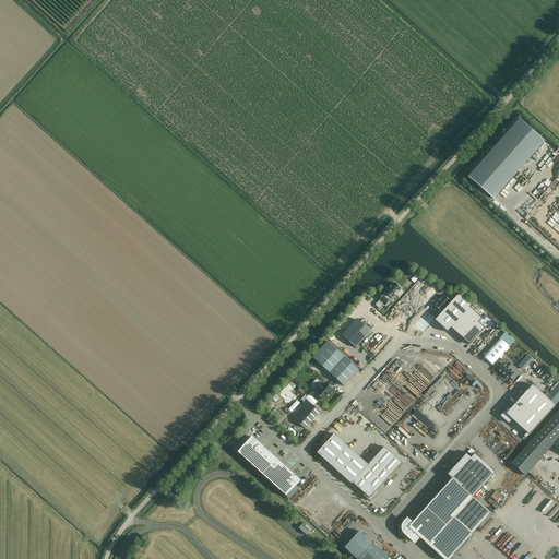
[(519,120),(468,177),(494,199),(544,142),(519,120)]
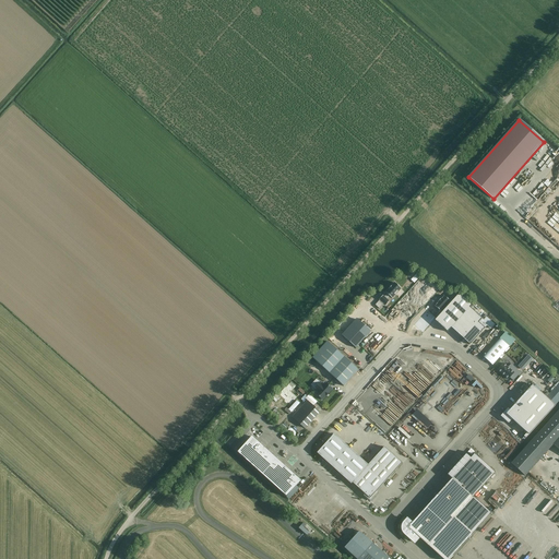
[(380,299),(379,299),(380,300),(384,305),(385,306),(387,305),(389,301),(388,300),(390,297),(392,299),(401,288),(394,283),(385,293),(387,294),(384,297),(382,296),(380,299)]
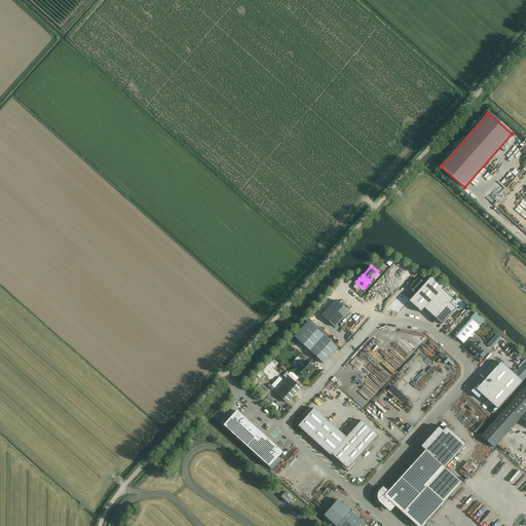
[(442,290),(443,289),(430,277),(409,302),(421,312),(424,309),(442,290)]
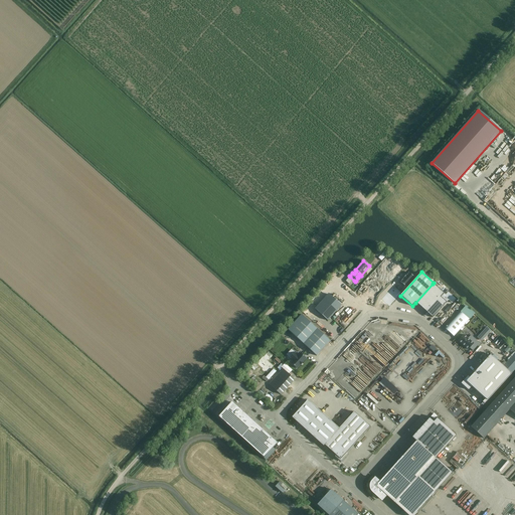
[(403,289),(411,280),(405,275),(397,283),(403,289)]
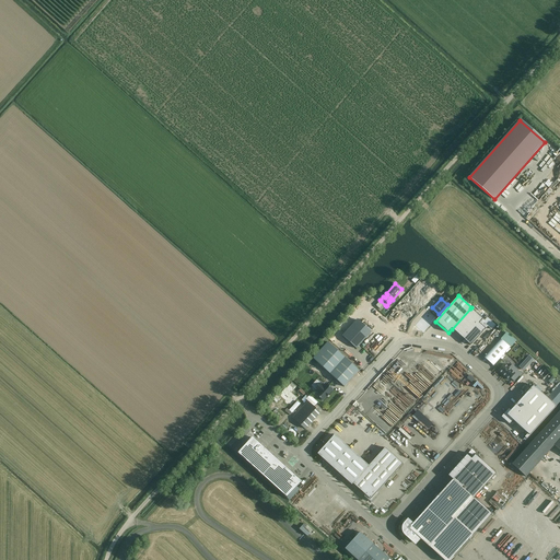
[(483,319),(470,308),(452,329),(464,340),(479,324),(483,319)]
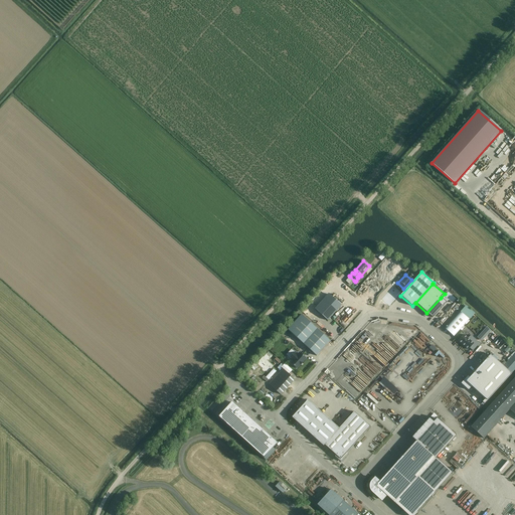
[(387,307),(399,293),(392,286),(379,300),(387,307)]
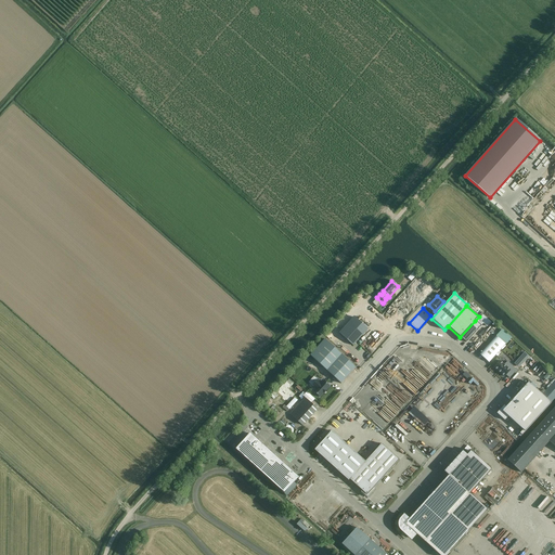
[(480,318),(479,317),(475,321),(481,326),(483,323),(488,327),(492,323),(482,314),(480,318)]
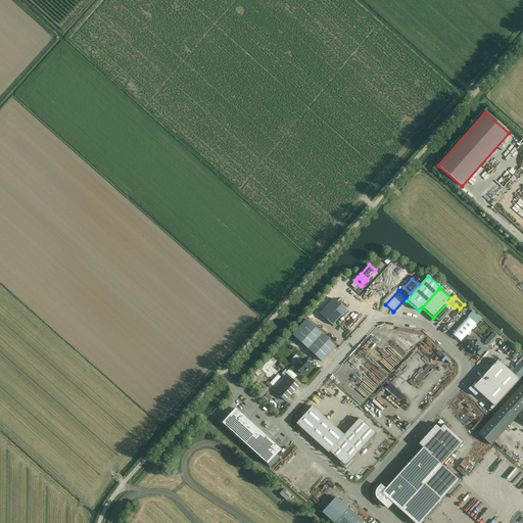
[(347,311),(335,299),(321,315),(333,326),(347,311)]
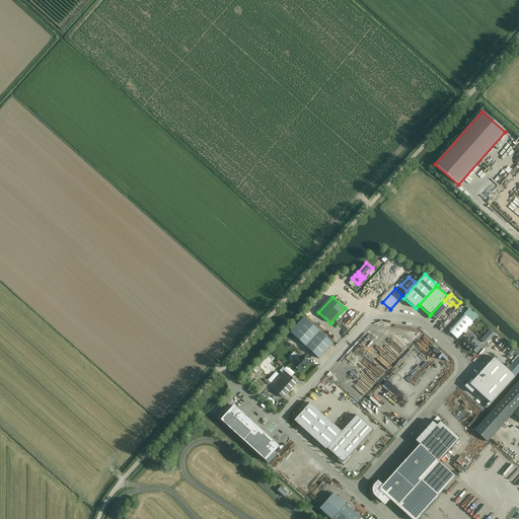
[(444,300),(430,315),(436,320),(450,305),(444,300)]
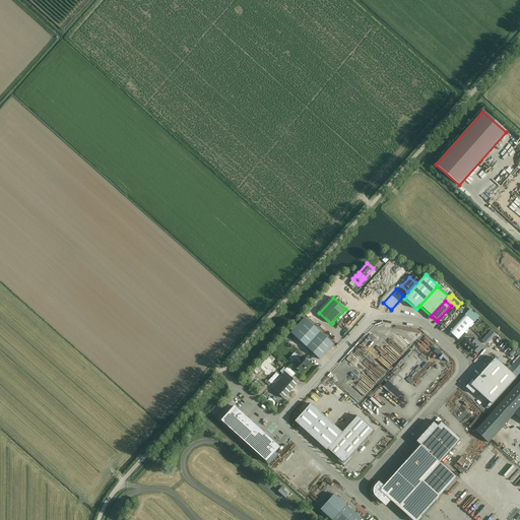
[(473,323),(465,315),(450,332),(458,339),(473,323)]
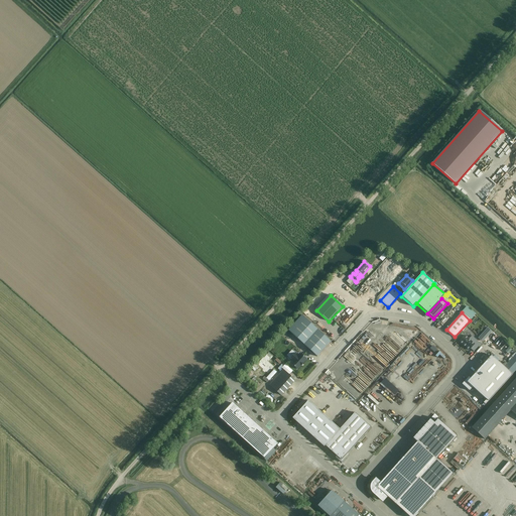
[(317,357),(331,342),(302,315),(288,331),(317,357)]
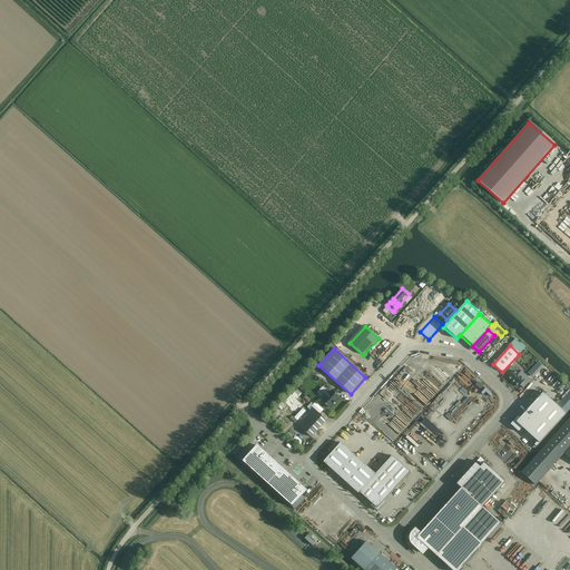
[(534,377),(546,365),(540,361),(529,373),(534,377)]
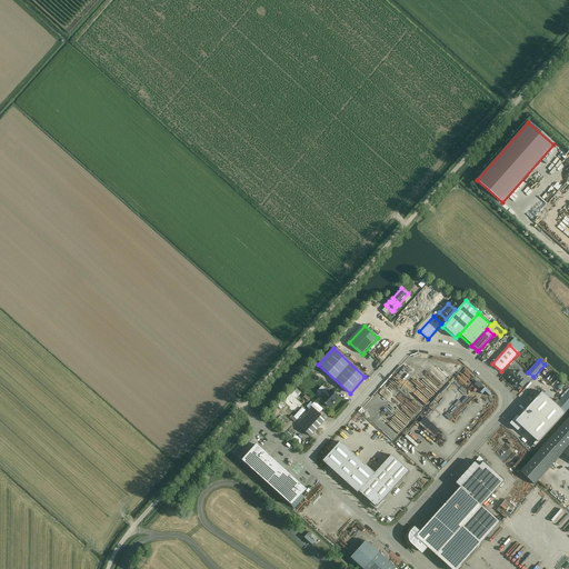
[(530,379),(520,370),(517,375),(512,370),(507,377),(517,387),(519,385),(522,388),(530,379)]
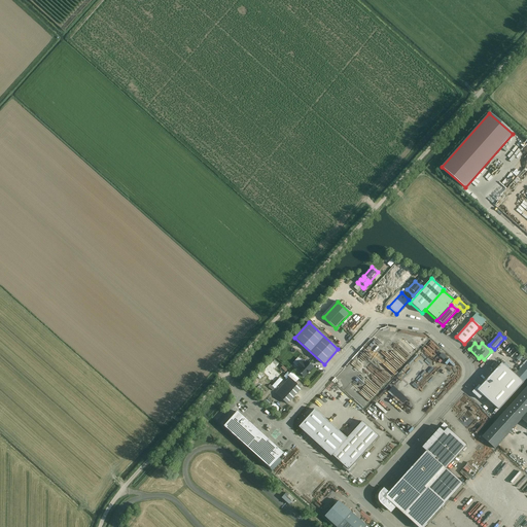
[(392,349),(385,357),(380,352),(377,356),(390,369),(392,365),(398,371),(407,362),(392,349)]
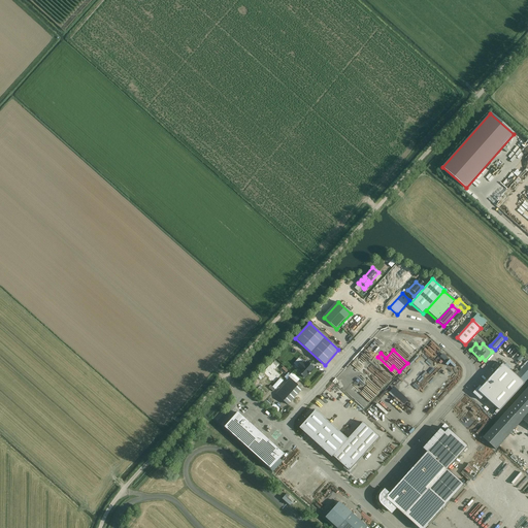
[(275,362),(264,374),(272,382),(279,373),(275,370),(279,365),(275,362)]
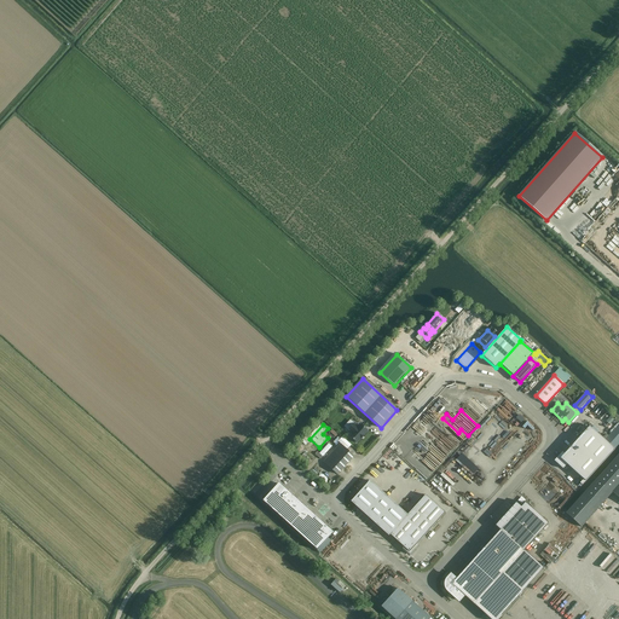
[(364,435),(368,432),(360,424),(358,428),(354,424),(348,431),(353,434),(350,437),(357,443),(362,439),(364,437),(364,435)]
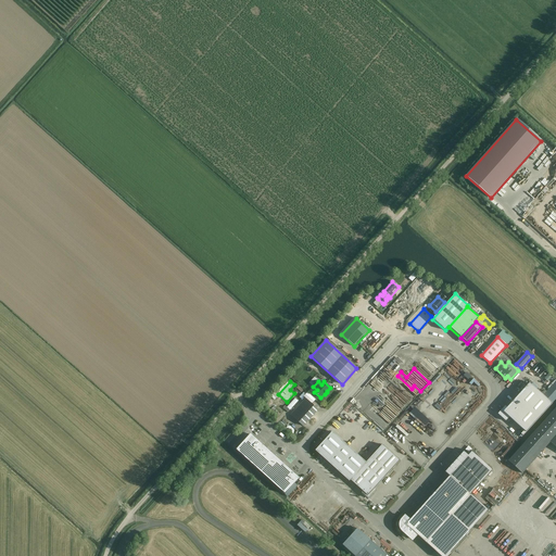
[(552,404),(529,383),(507,408),(505,406),(497,414),(506,421),(509,417),(526,432),(552,404)]
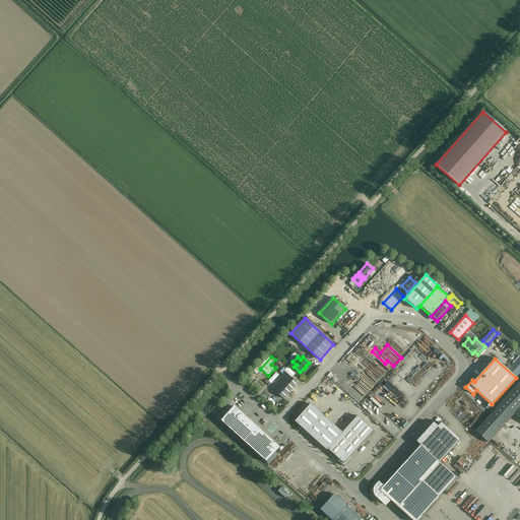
[(339,368),(330,376),(336,382),(345,374),(339,368)]
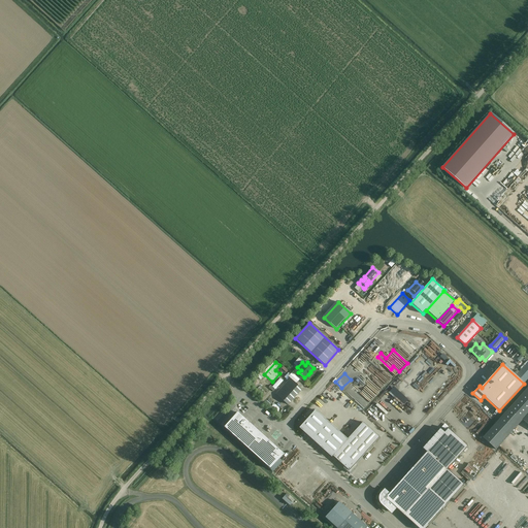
[(302,390),(290,378),(276,394),(288,404),(302,390)]
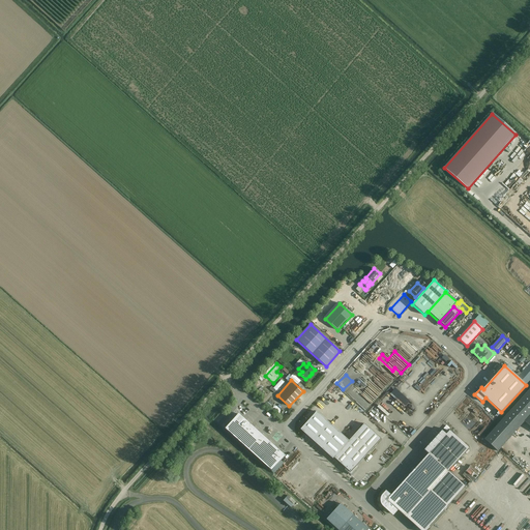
[(529,388),(484,439),(498,451),(524,421),(529,427),(529,388)]
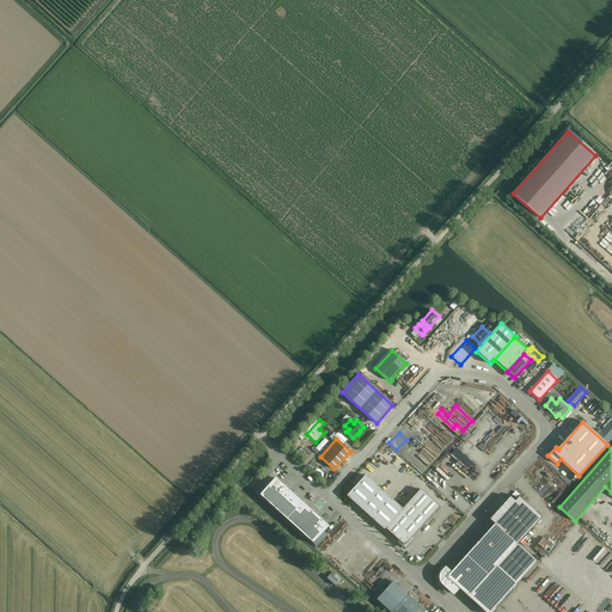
[(410,464),(412,461),(403,452),(401,454),(410,464)]
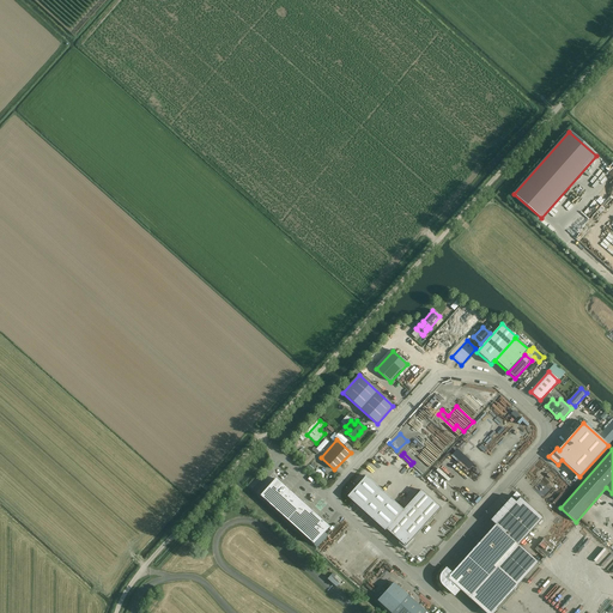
[(287,481),(292,473),(287,469),(281,477),(287,481)]
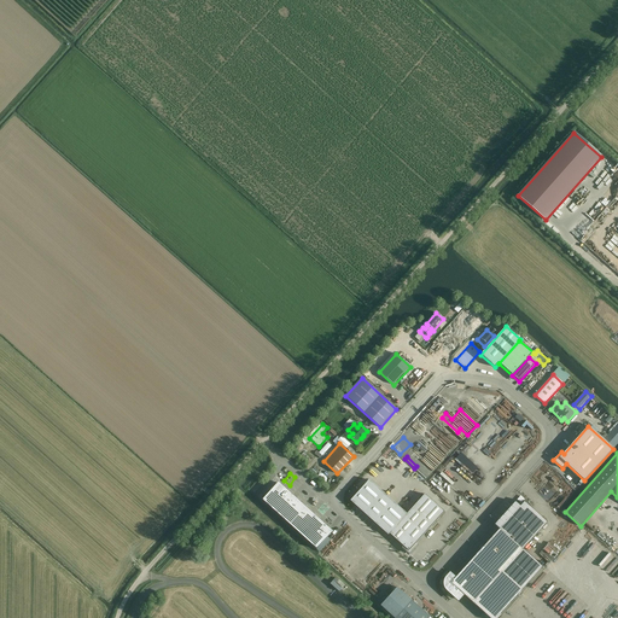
[(406,513),(369,481),(350,501),(388,535),(389,532),(402,544),(401,546),(408,553),(417,543),(415,542),(444,511),(424,493),(406,513)]
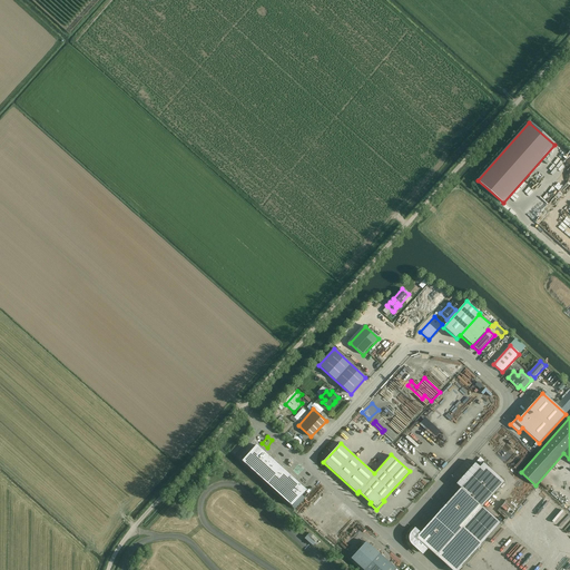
[(262,450),(263,449),(262,448),(261,449),(256,445),(253,449),(252,449),(253,450),(246,458),(242,461),(292,507),(296,502),(302,495),(307,490),(307,489),(306,490),(262,450)]
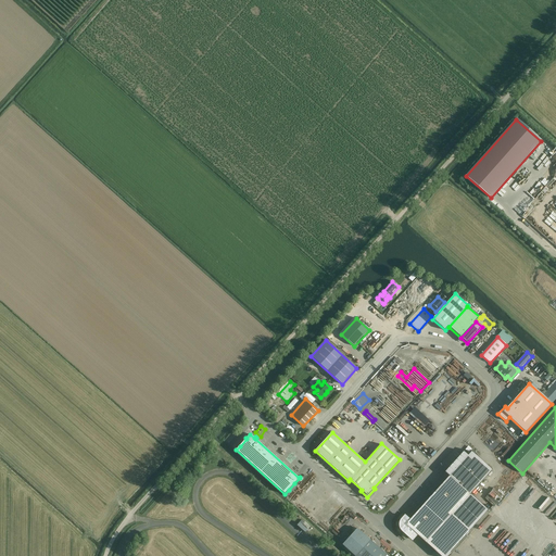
[(401,521),(400,523),(400,527),(401,529),(403,531),(408,536),(409,534),(414,538),(417,534),(440,555),(446,555),(488,510),(470,494),(492,470),(471,452),(468,455),(464,452),(445,471),(450,476),(409,520),(405,517),(402,519),(401,521)]
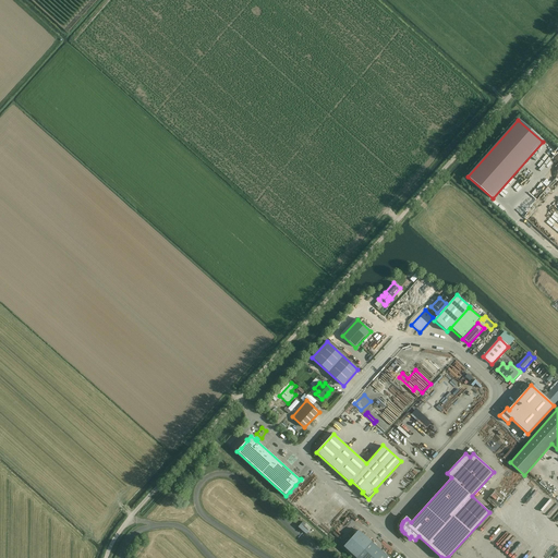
[(496,492),(490,497),(495,502),(501,496),(496,492)]
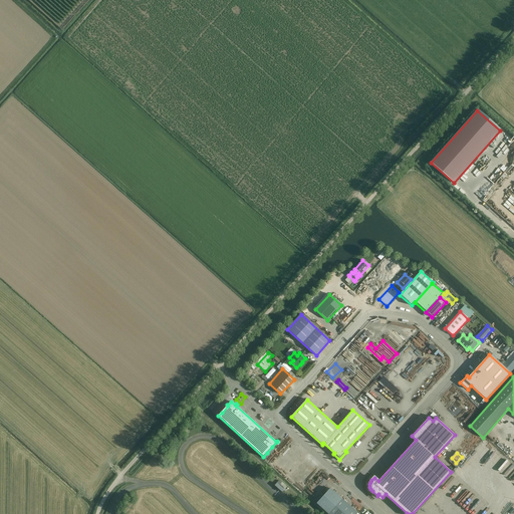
[(509,467),(512,464),(505,457),(502,460),(509,467)]
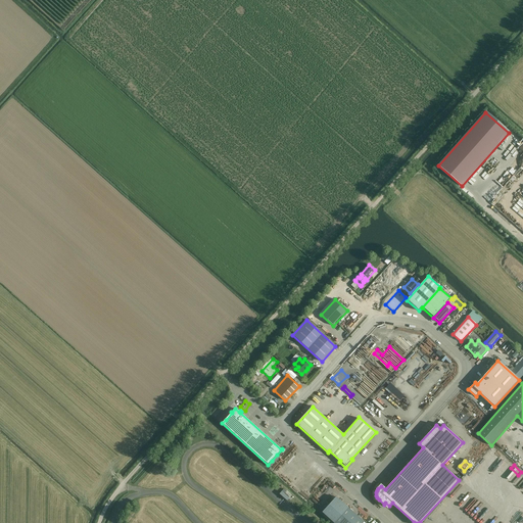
[(307,491),(311,493),(322,479),(319,477),(307,491)]
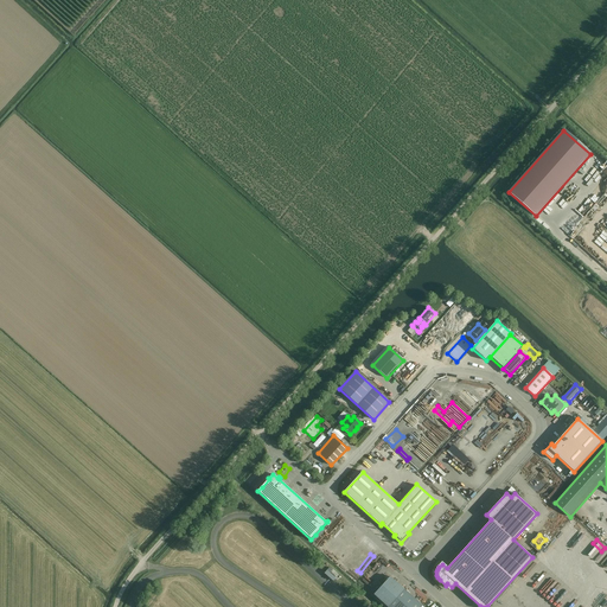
[(336,579),(327,570),(325,574),(333,581),(336,579)]
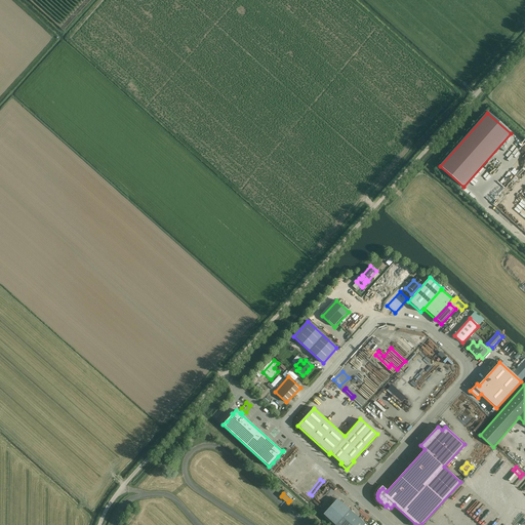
[(334,524),(363,524),(365,524),(337,499),(323,515),(334,524)]
